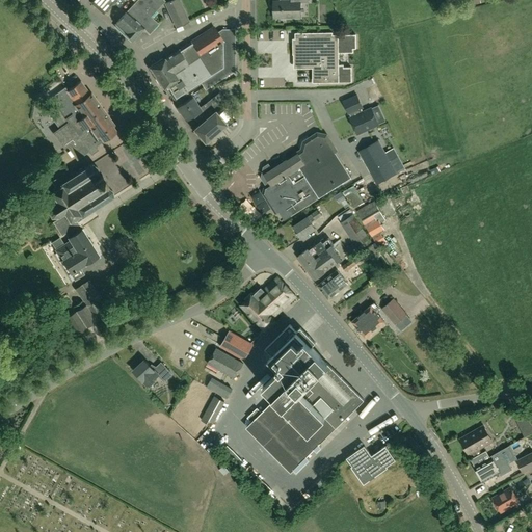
[(89,0),(90,0),(103,12),(112,2),(118,7),(124,0),(89,0)]
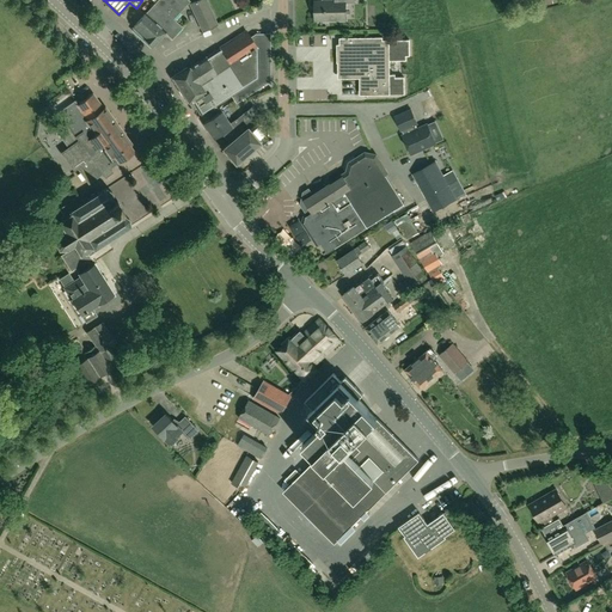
[(189,1),(187,0),(151,0),(154,2),(133,28),(153,46),(165,32),(171,38),(182,28),(172,19),(189,1)]
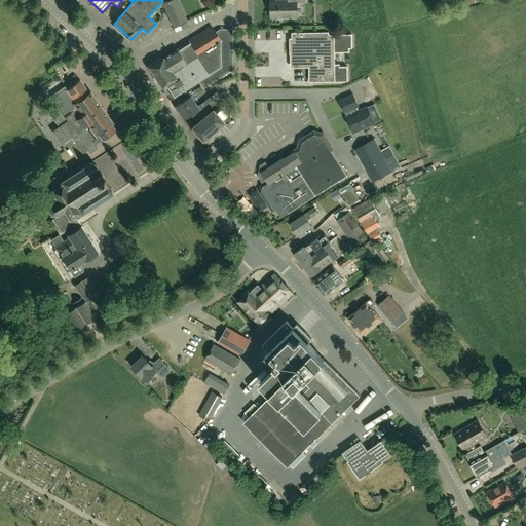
[(173,27),(186,22),(176,0),(168,0),(162,3),(173,27)]
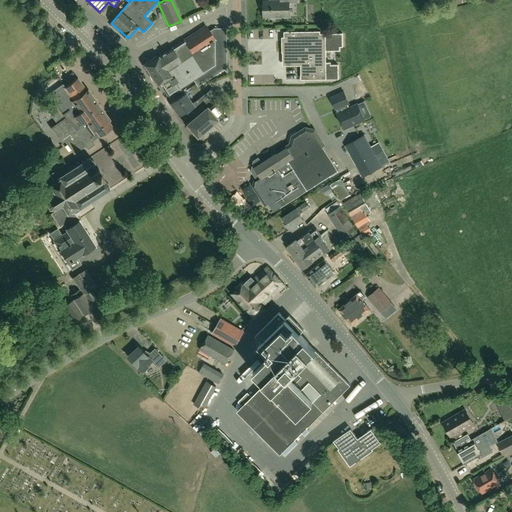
[(296,2),(295,0),(279,0),(280,1),(262,1),(263,17),(288,16),(288,2),(296,2)]
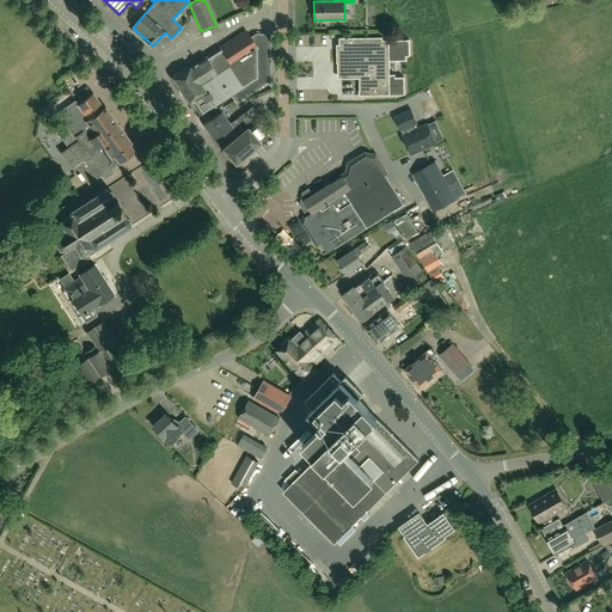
[(254,34),(249,37),(245,31),(222,47),(219,49),(206,57),(191,67),(173,78),(188,101),(190,99),(201,115),(230,96),(236,104),(270,81),(269,34),(254,34)]
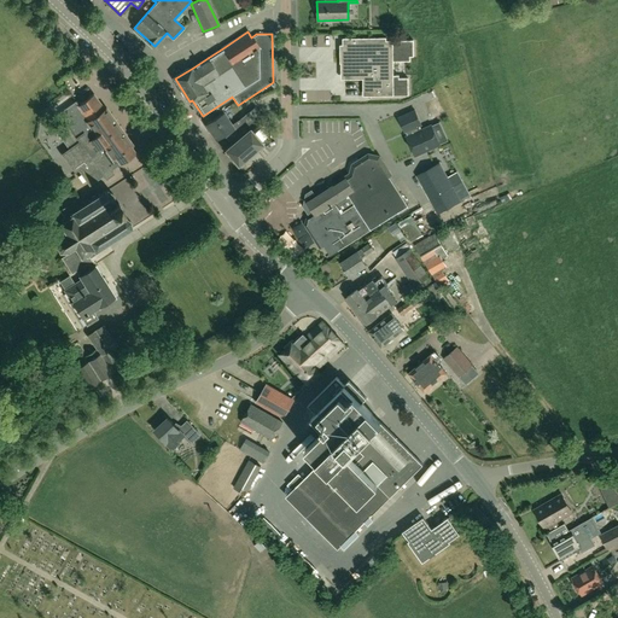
[(368,95),(392,95),(392,41),(385,41),(385,38),(342,38),(342,45),(339,45),(339,63),(343,63),(343,71),(348,76),(363,75),(363,83),(366,86),(368,86),(368,95)]
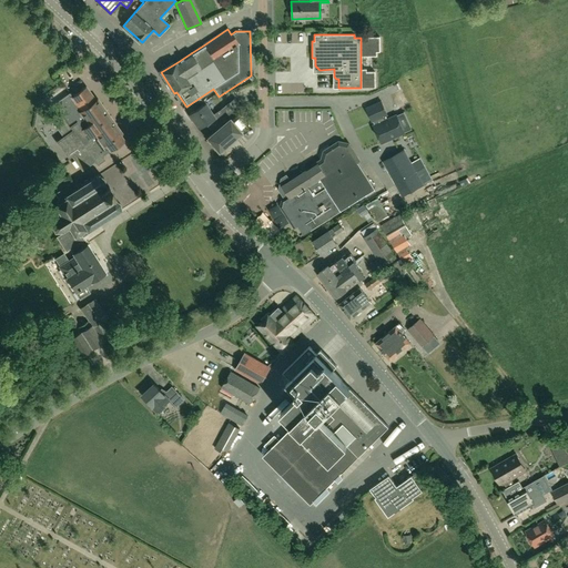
[(121,133),(97,99),(94,100),(85,87),(71,97),(69,92),(53,103),(61,114),(62,115),(52,122),(63,138),(57,141),(68,158),(71,155),(82,171),(95,161),(98,164),(104,160),(102,156),(110,151),(111,152),(124,142),(119,134),(121,133)]
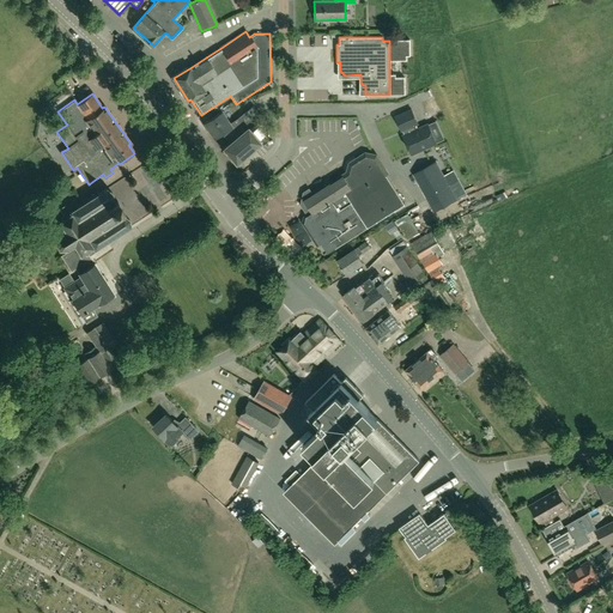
[(423,126),(432,121),(426,105),(417,109),(423,126)]
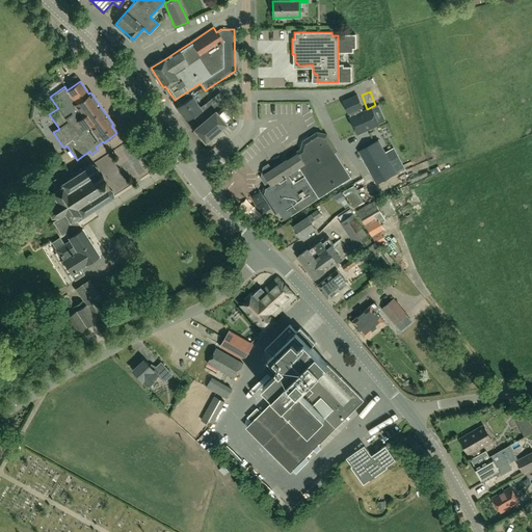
[(349,113),(350,115),(361,111),(361,109),(363,108),(356,95),(343,101),(348,114),(349,113)]
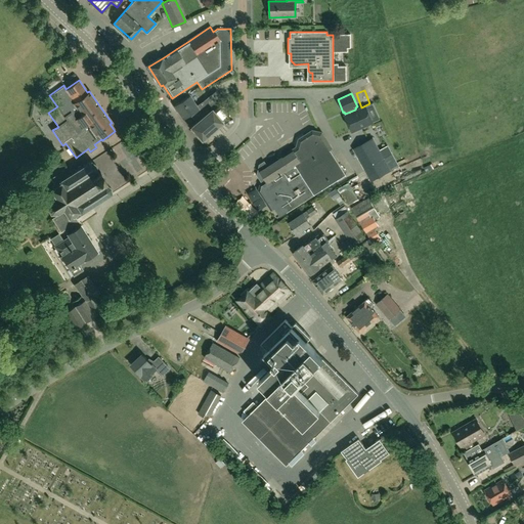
[(205,107),(214,100),(210,95),(202,103),(201,102),(195,105),(189,95),(173,105),(182,120),(189,115),(191,118),(198,114),(195,111),(198,108),(198,110),(204,105),(205,107)]
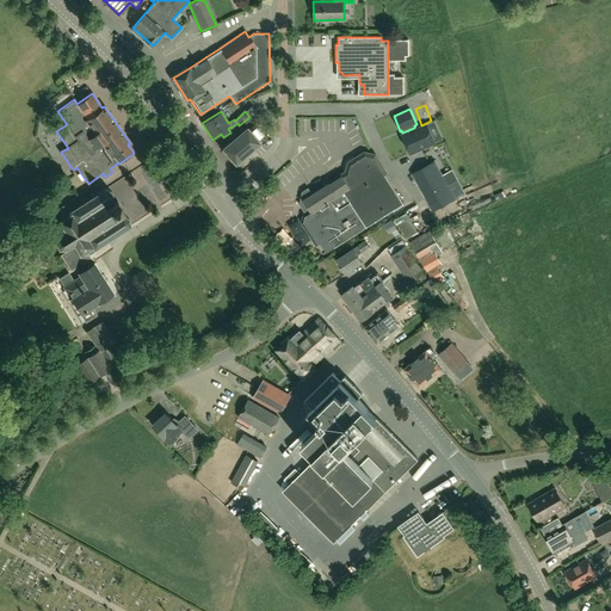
[(265,122),(255,123),(250,117),(239,125),(238,123),(230,128),(230,127),(228,129),(230,133),(223,137),(228,143),(221,149),(234,164),(250,150),(247,148),(253,143),(255,146),(257,147),(266,140),(265,122)]
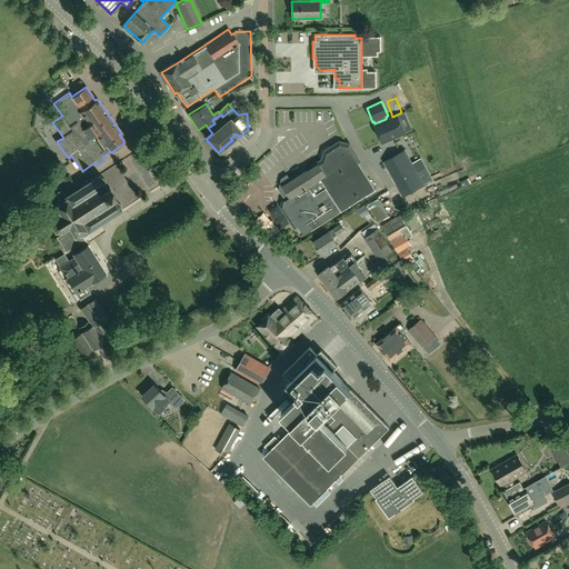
[(397,116),(387,120),(386,119),(375,123),(376,125),(373,126),(381,143),(405,133),(397,116)]
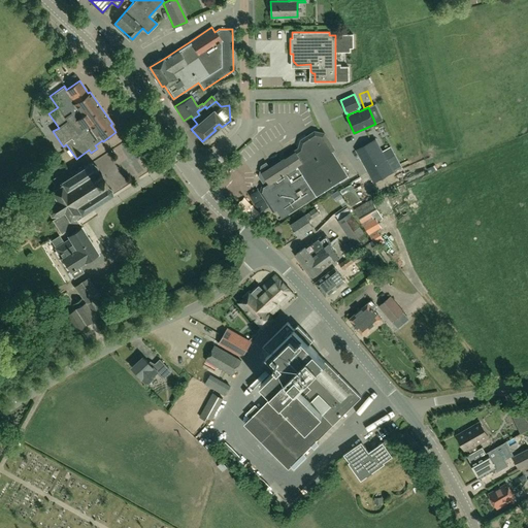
[(285,159),(285,158),(269,168),(266,163),(261,166),(259,176),(264,184),(267,182),(268,184),(264,186),(263,190),(269,200),(268,204),(267,204),(271,209),(276,210),(282,219),(289,215),(349,176),(322,135),(315,134),(306,138),(305,146),(285,159)]
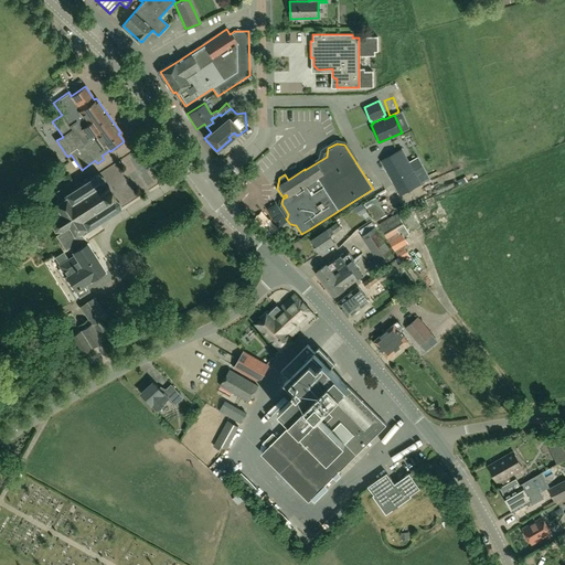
[(380,161),(400,195),(418,185),(400,150),(380,161)]
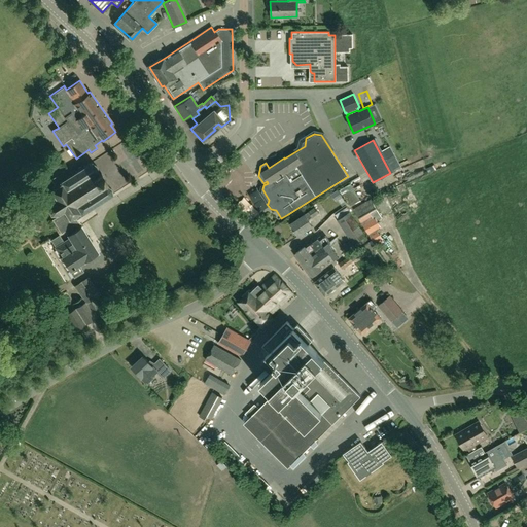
[(393,147),(386,150),(390,160),(397,156),(393,147)]
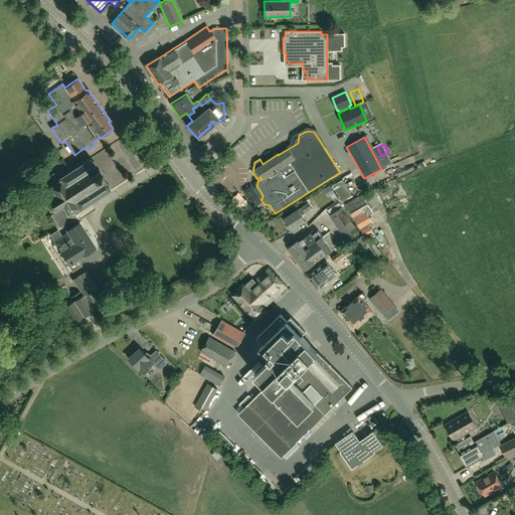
[(76,213),(74,210),(77,208),(78,210),(86,205),(87,207),(88,206),(87,204),(94,200),(95,201),(96,201),(95,199),(102,195),(103,196),(104,196),(103,194),(108,191),(110,191),(110,190),(109,190),(108,185),(104,181),(104,180),(103,178),(104,177),(98,169),(95,171),(94,169),(96,168),(94,162),(89,158),(82,162),(81,161),(80,161),(81,163),(74,167),(73,166),(72,167),(73,168),(66,172),(65,171),(62,168),(49,176),(52,181),(50,182),(51,184),(49,186),(47,186),(47,187),(49,187),(52,193),(47,197),(46,198),(47,199),(44,203),(44,204),(44,205),(45,204),(49,209),(48,211),(49,211),(49,210),(55,210),(55,211),(51,214),(59,227),(62,225),(67,233),(61,237),(57,230),(50,235),(54,242),(53,242),(71,272),(80,266),(76,260),(95,247),(78,221),(77,222),(73,215),(76,213)]
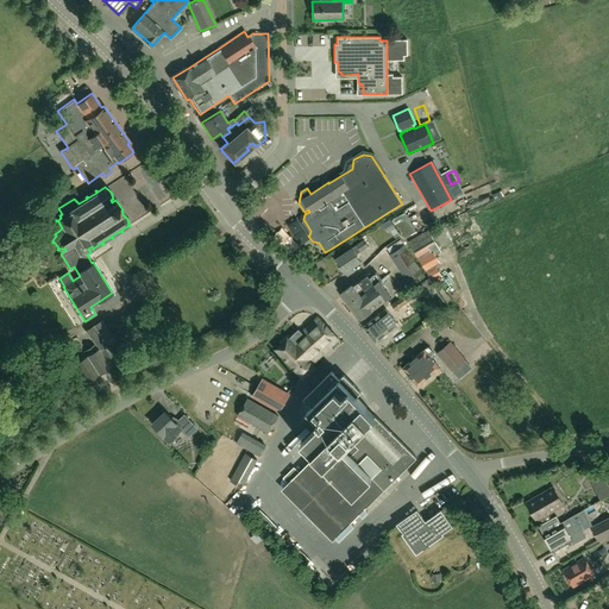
[(441,252),(428,230),(413,239),(413,242),(409,243),(427,274),(433,281),(440,276),(434,268),(433,268),(428,259),(441,252)]
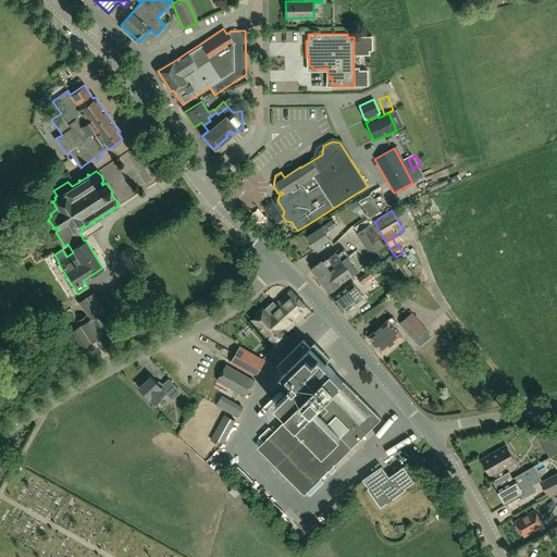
[(416,217),(412,221),(418,225),(421,222),(433,233),(441,224),(428,212),(420,220),(416,217)]
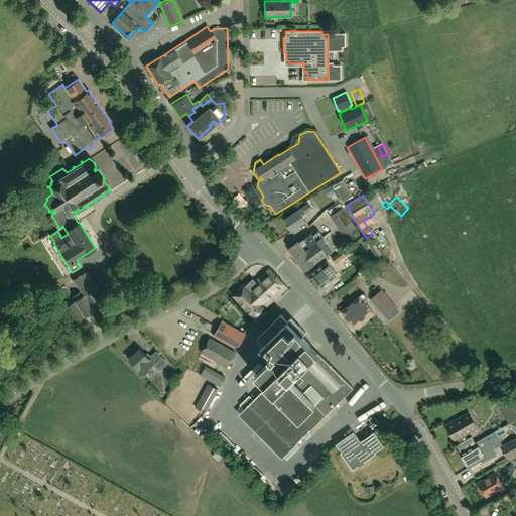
[(338,227),(349,220),(342,209),(343,208),(339,203),(328,211),(331,216),(338,227)]
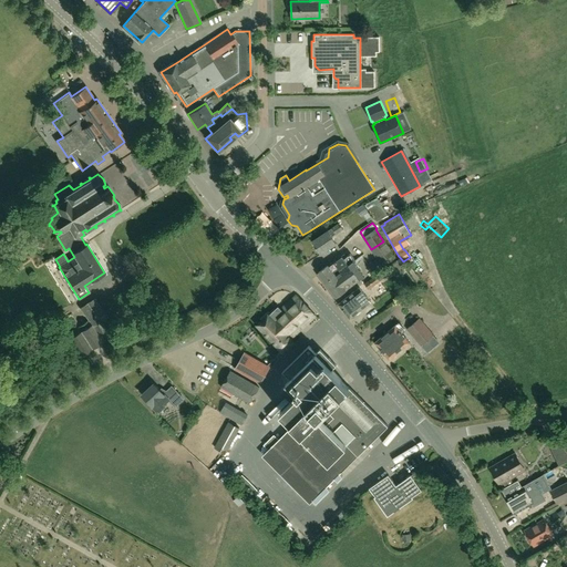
[(331,237),(342,229),(339,224),(312,241),(320,254),(336,244),(331,237)]
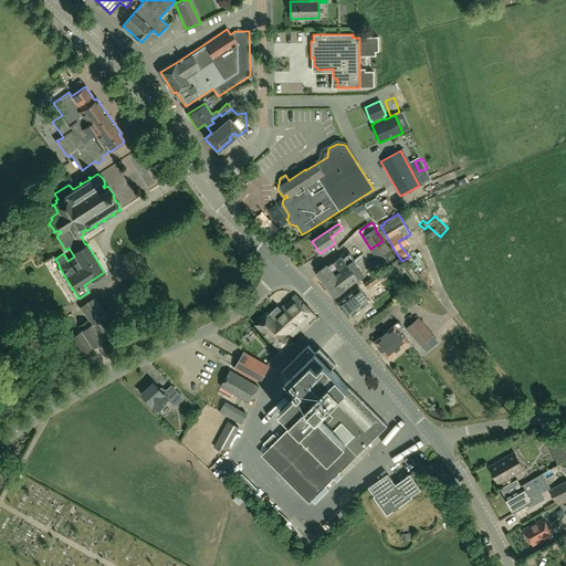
[(394,258),(383,241),(370,249),(377,259),(367,264),(368,266),(364,270),(369,279),(375,274),(374,273),(373,272),(394,258)]
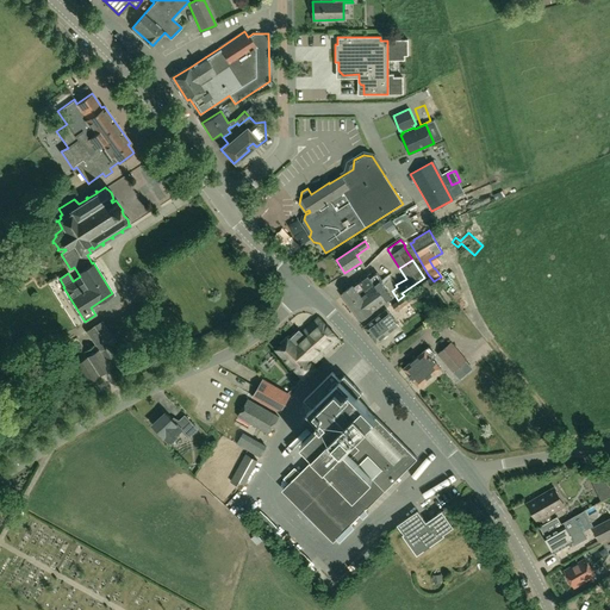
[(435,266),(443,271),(446,265),(439,260),(435,266)]
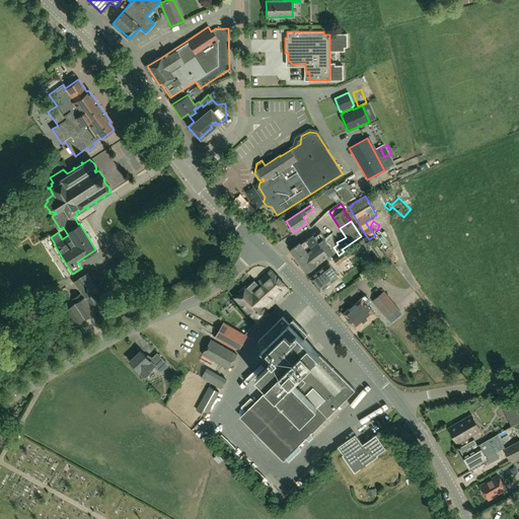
[(297,258),(323,239),(325,237),(321,231),(314,236),(312,234),(300,243),(299,243),(291,249),(297,258)]
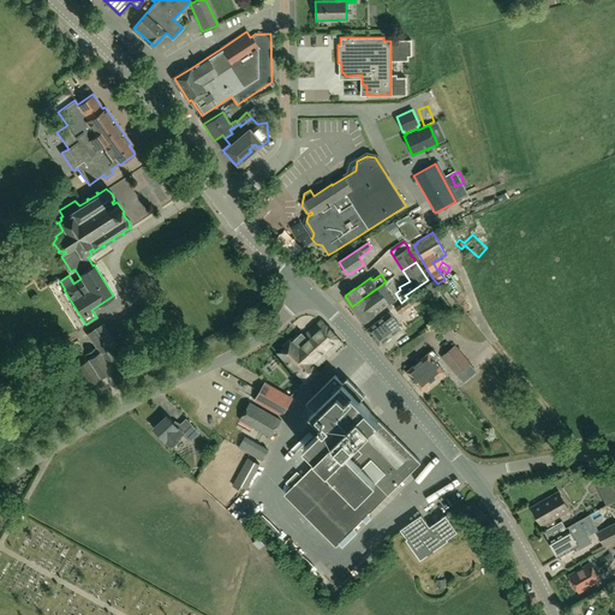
[(395,299),(383,284),(352,306),(364,322),(395,299)]
